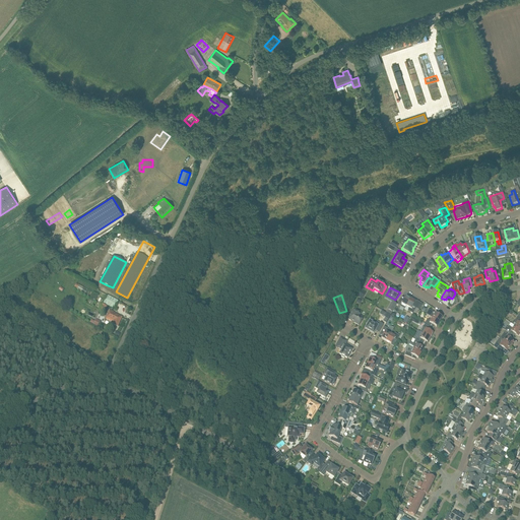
[(118,301),(114,299),(107,296),(104,303),(114,309),(118,301)]
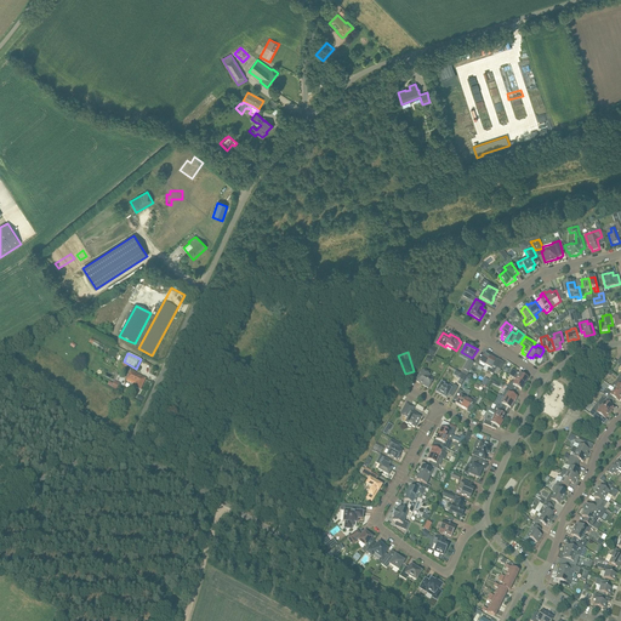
[(482,359),(478,357),(474,364),(480,368),(483,365),(485,366),(490,357),(485,354),(482,359)]
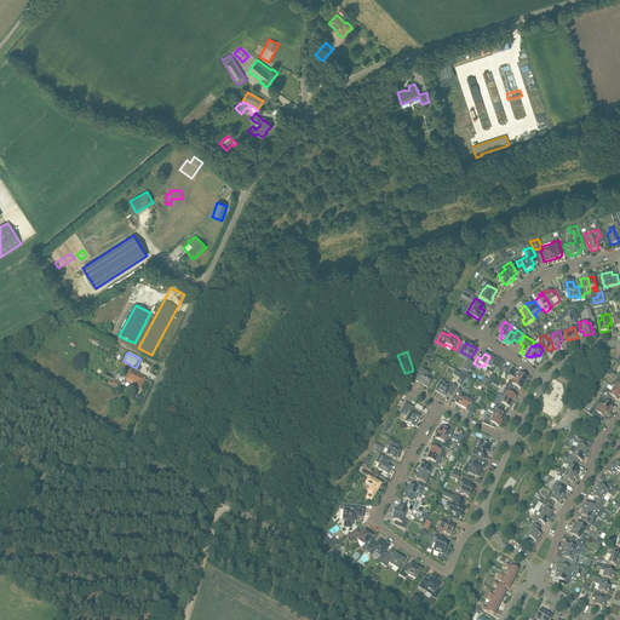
[(495,360),(489,356),(484,366),(488,367),(487,371),(492,374),(497,368),(498,366),(494,363),(495,360)]
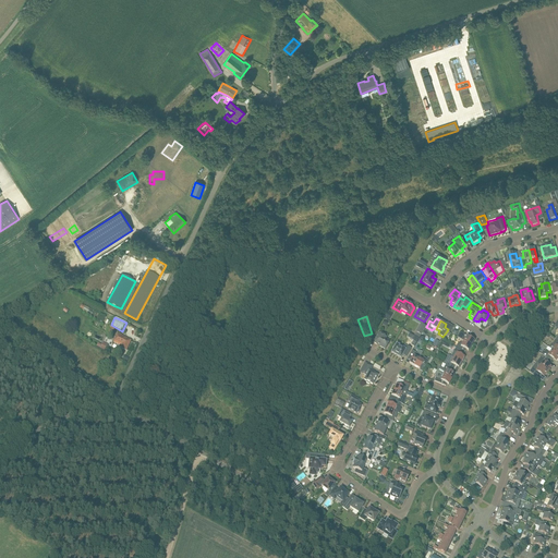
[(415,332),(421,336),(426,327),(421,324),(415,332)]
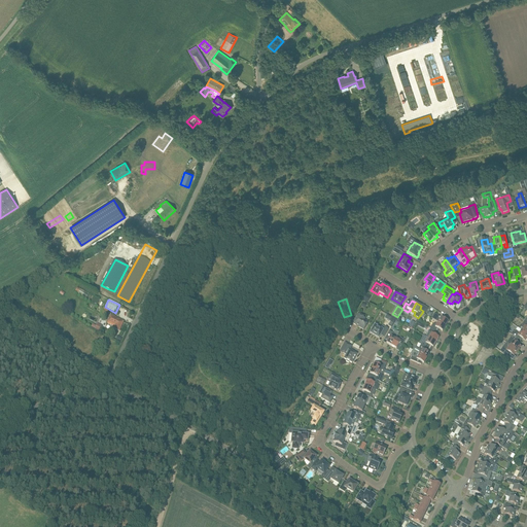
[(357,314),(355,319),(352,323),(356,325),(357,324),(359,326),(358,326),(363,329),(369,322),(364,320),(365,318),(357,314)]
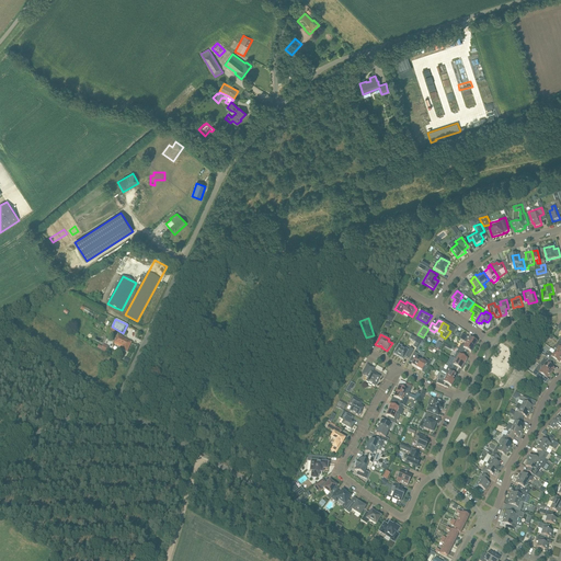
[(459,339),(466,343),(474,347),(477,342),(469,338),(462,334),(459,339)]
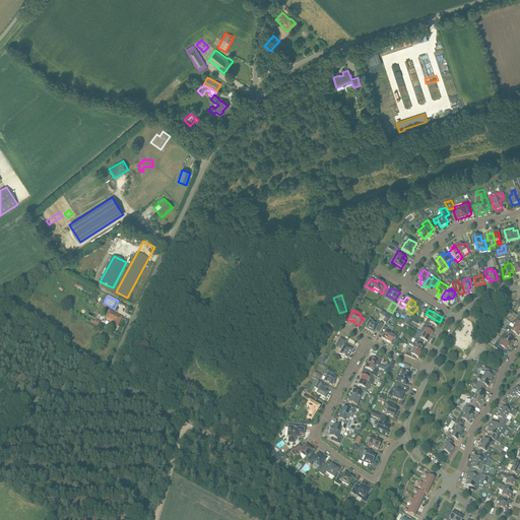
[(106,318),(106,319),(109,320),(113,322),(112,324),(118,327),(122,317),(114,314),(114,313),(110,311),(107,317),(106,318)]
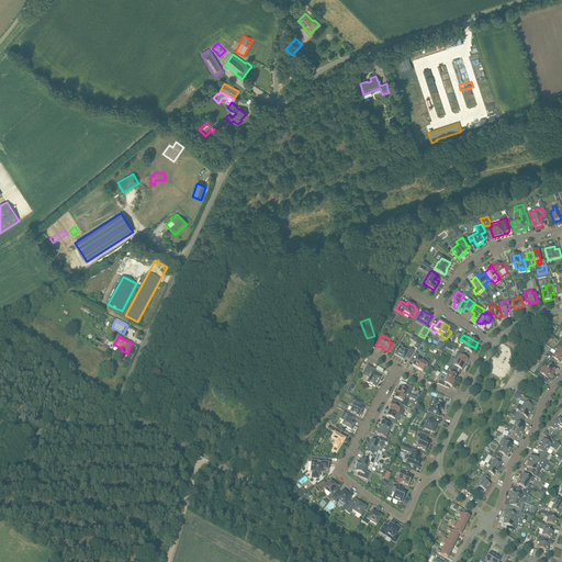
[(413,336),(411,339),(416,344),(419,345),(422,341),(413,336)]
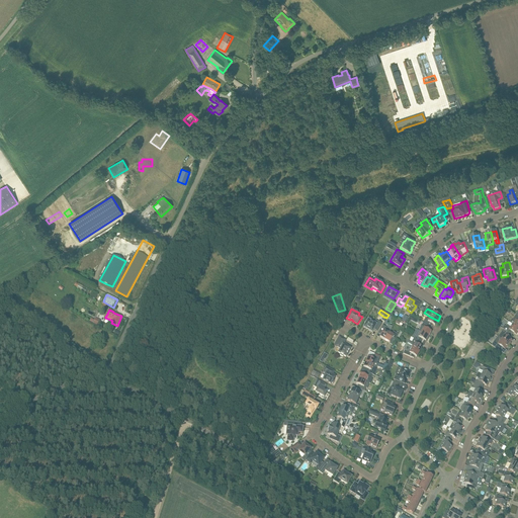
[(423,323),(430,327),(432,324),(435,326),(438,321),(430,317),(429,319),(426,318),(423,323)]
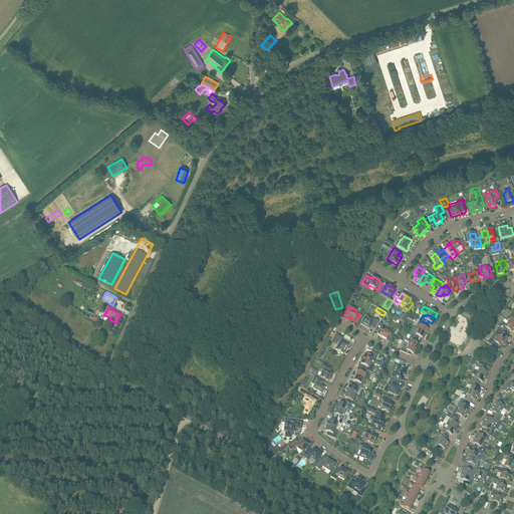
[(369,320),(365,317),(362,316),(360,319),(363,320),(360,325),(369,330),(370,327),(373,329),(378,320),(375,319),(373,318),(372,318),(370,319),(369,320)]
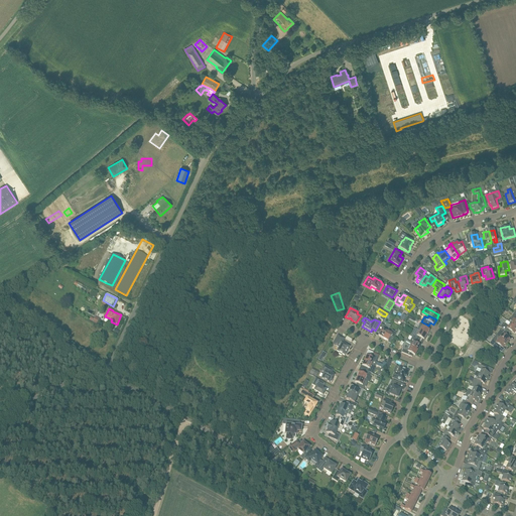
[(419,331),(427,336),(429,331),(427,329),(428,326),(421,321),(418,327),(421,329),(419,331)]
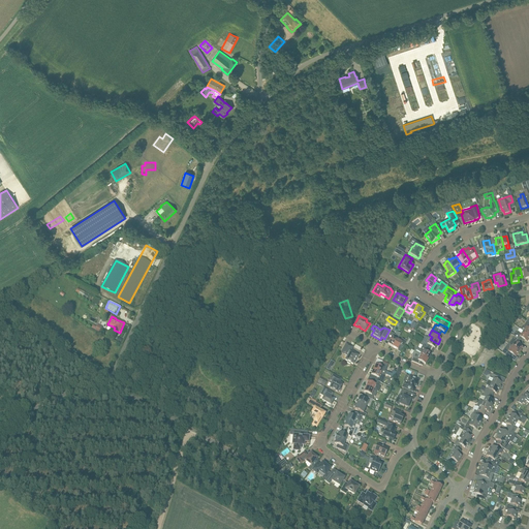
[(387,344),(393,347),(397,340),(401,334),(400,333),(398,333),(397,334),(396,334),(396,335),(391,332),(386,340),(390,341),(387,344)]
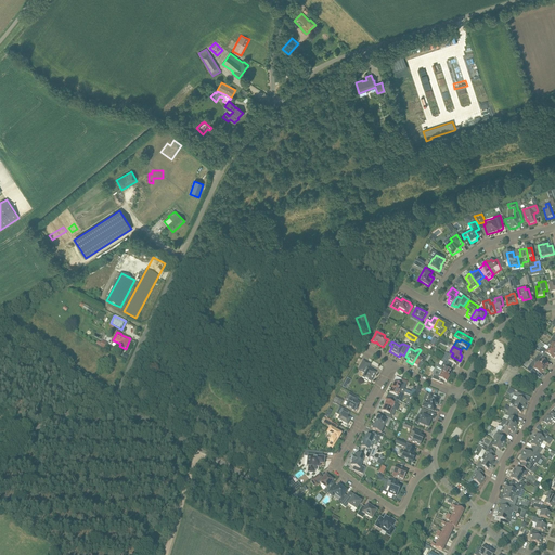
[(539,353),(549,360),(551,357),(553,359),(554,356),(554,352),(549,348),(546,350),(544,349),(543,348),(541,350),(540,349),(538,352),(539,353)]
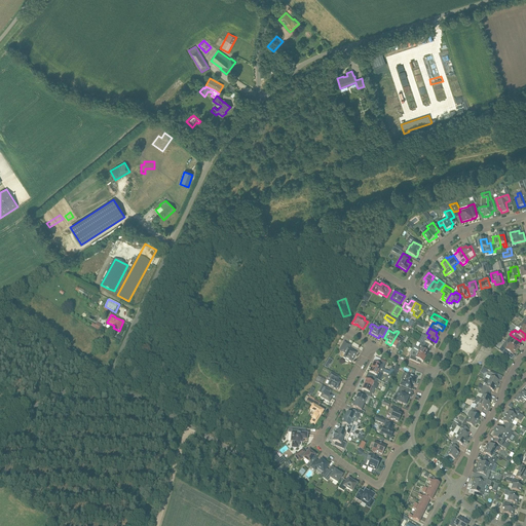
[(511,335),(505,342),(516,350),(520,345),(518,343),(520,341),(511,335)]
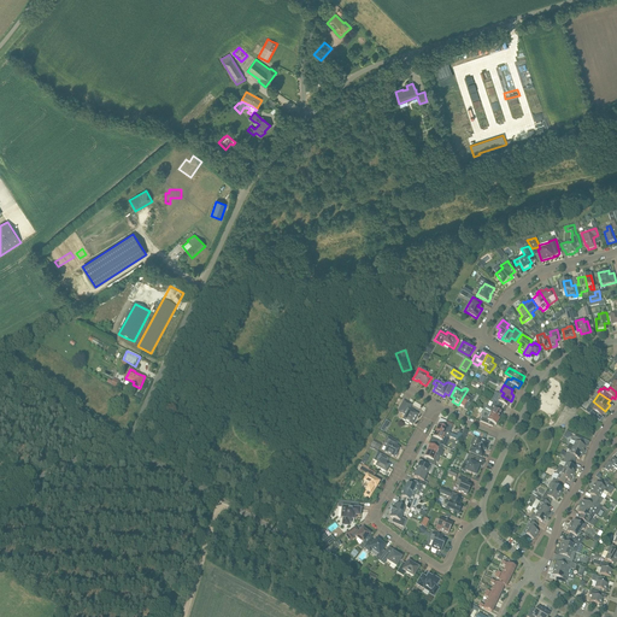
[(493,404),(501,409),(504,405),(507,406),(511,401),(501,395),(499,394),(495,400),(493,398),(491,403),(493,404)]
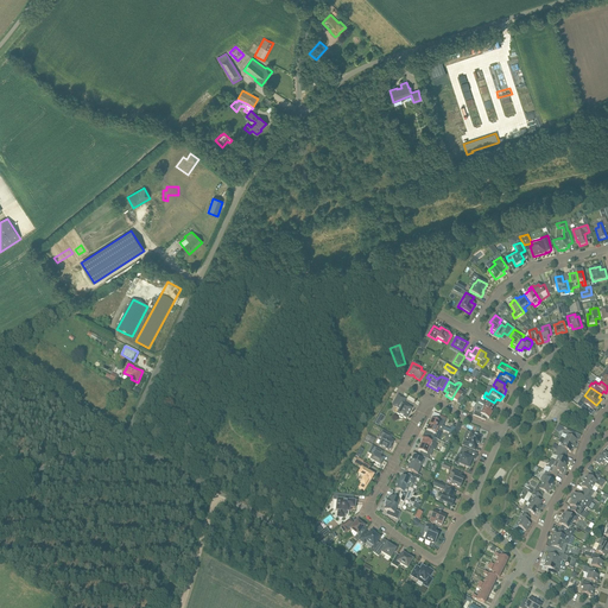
[(456,391),(451,399),(457,403),(461,397),(464,399),(468,393),(462,390),(460,392),(456,391)]
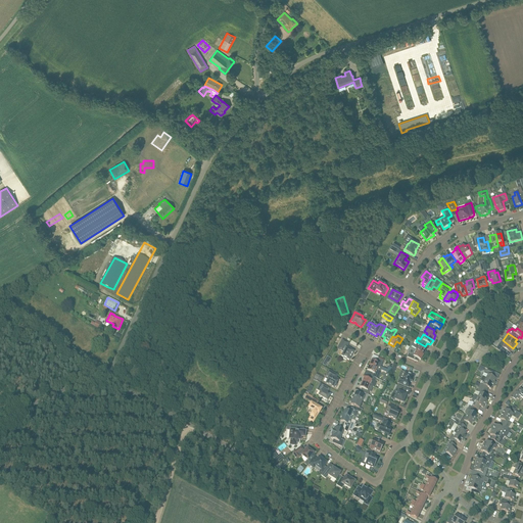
[(342,339),(338,347),(344,350),(341,357),(343,358),(343,359),(346,361),(347,359),(349,361),(354,350),(350,348),(344,344),(346,341),(342,339)]
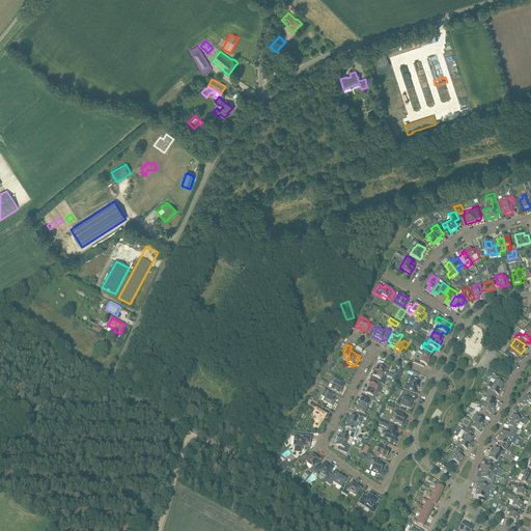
[(521,354),(510,345),(504,354),(512,360),(514,357),(518,358),(521,354)]
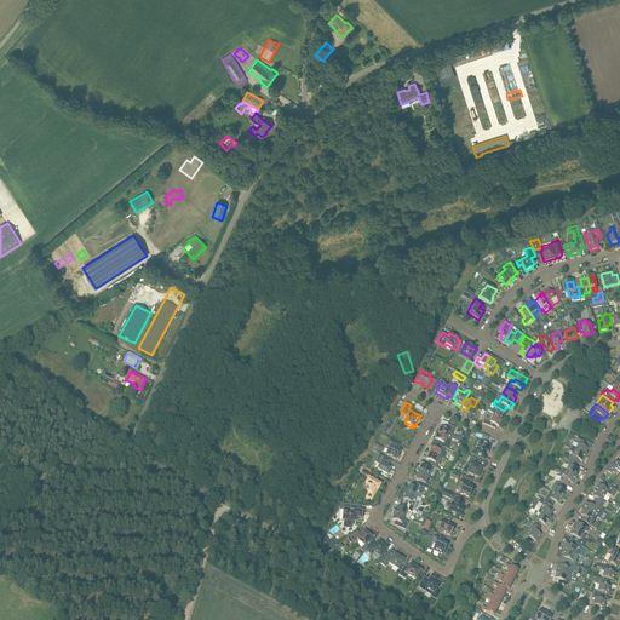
[(488,408),(486,412),(503,422),(505,415),(503,414),(504,411),(495,406),(493,411),(488,408)]
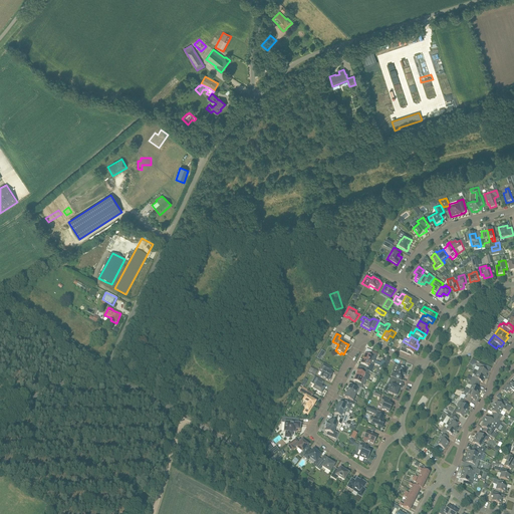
[(414,354),(417,349),(403,341),(401,345),(402,345),(401,347),(402,347),(400,351),(411,355),(410,354),(411,352),(414,354)]
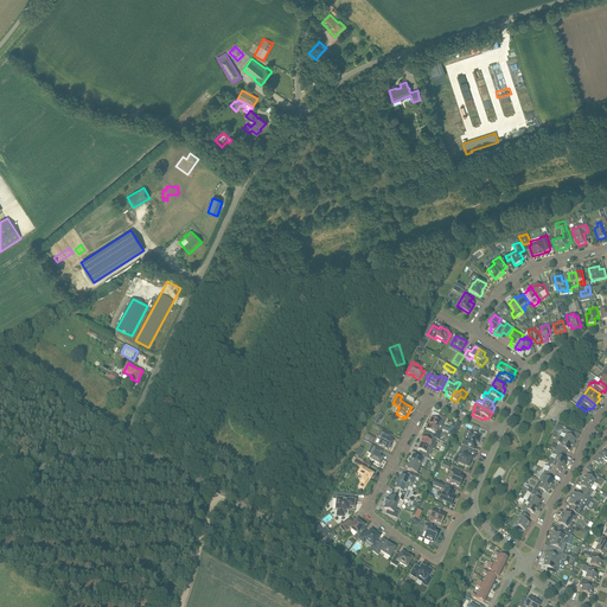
[(430,419),(428,425),(438,428),(442,430),(443,428),(442,426),(446,417),(439,415),(439,417),(436,416),(434,420),(430,419)]
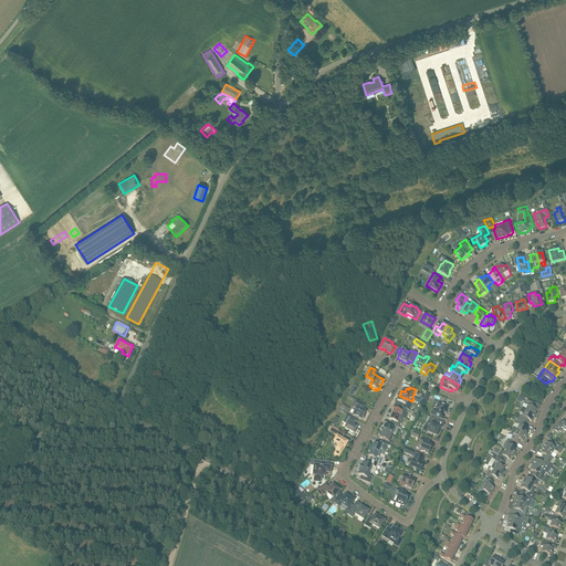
[(407,401),(408,399),(399,396),(397,401),(409,406),(410,404),(407,401)]
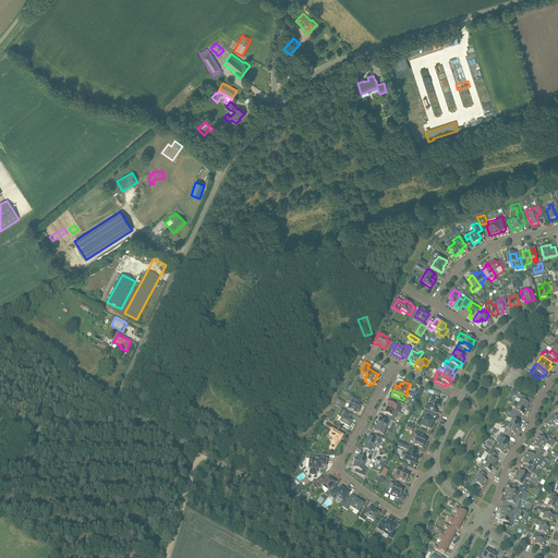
[(517,398),(513,403),(528,410),(529,408),(528,408),(530,404),(525,402),(528,397),(521,393),(518,399),(517,398)]
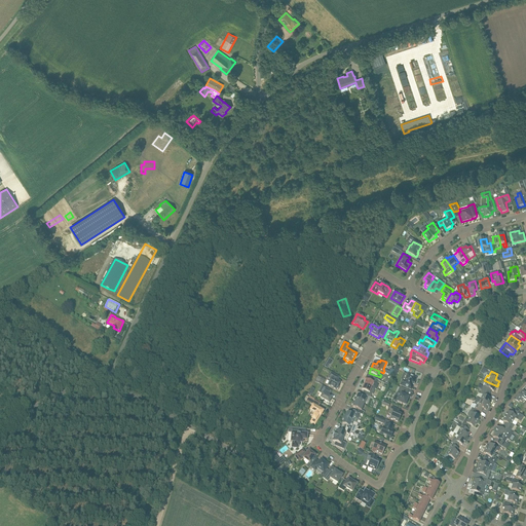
[(340,377),(335,375),(331,373),(328,378),(331,379),(328,385),(336,389),(340,382),(338,380),(340,377)]
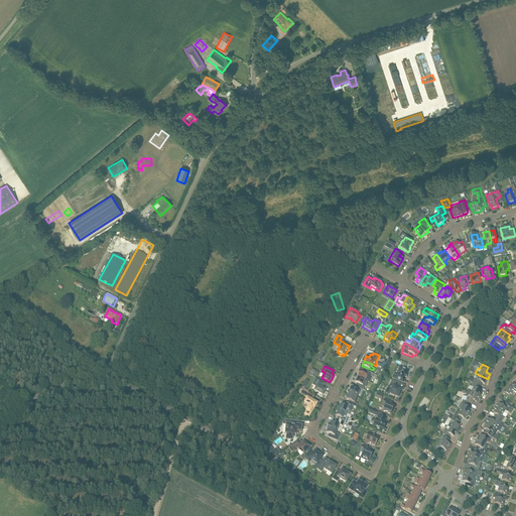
[(393,378),(403,382),(405,378),(406,378),(407,376),(406,375),(408,371),(404,369),(402,368),(400,367),(397,374),(395,373),(393,378)]
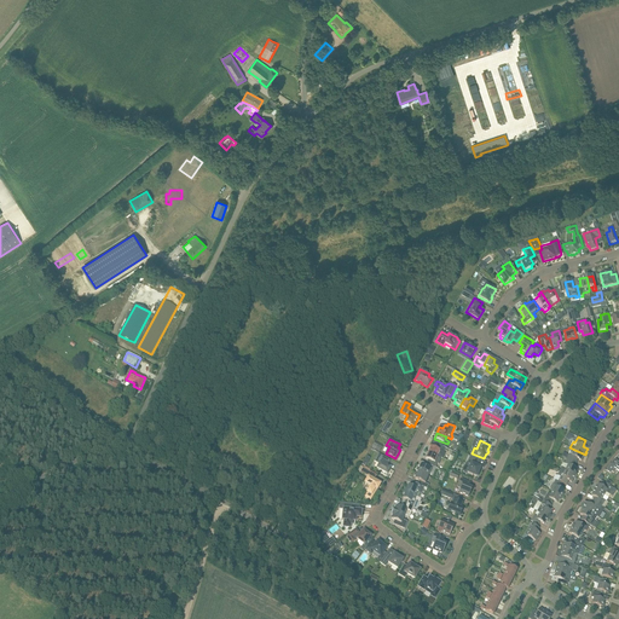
[(428,452),(438,457),(443,458),(445,453),(444,452),(445,449),(439,445),(437,449),(431,446),(428,452)]
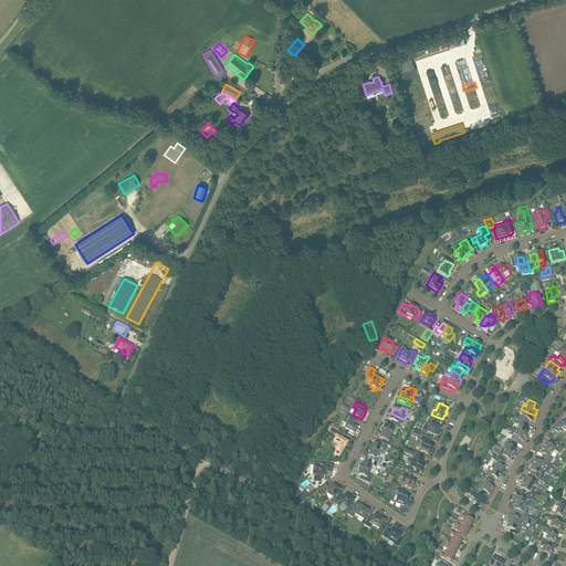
[(520,416),(519,420),(526,423),(528,420),(532,421),(533,418),(534,419),(535,416),(521,409),(520,411),(524,413),(523,417),(520,416)]
